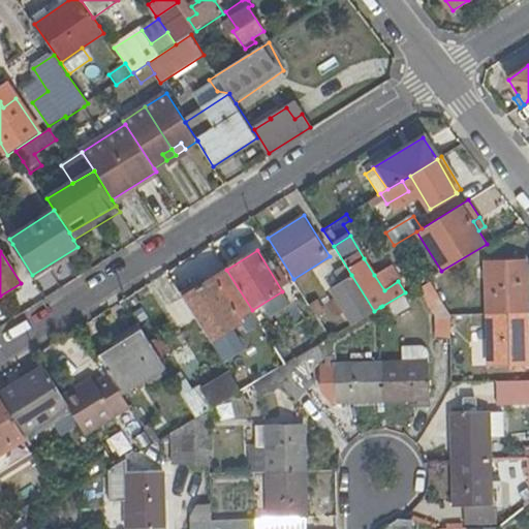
[(487,261),(488,312),(517,310),(528,310),(527,260),(487,261)]
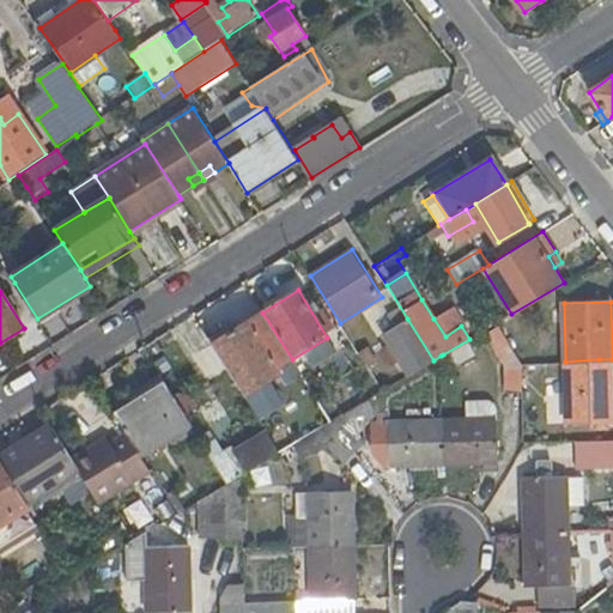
[(450,309),(434,319),(445,337),(461,326),(450,309)]
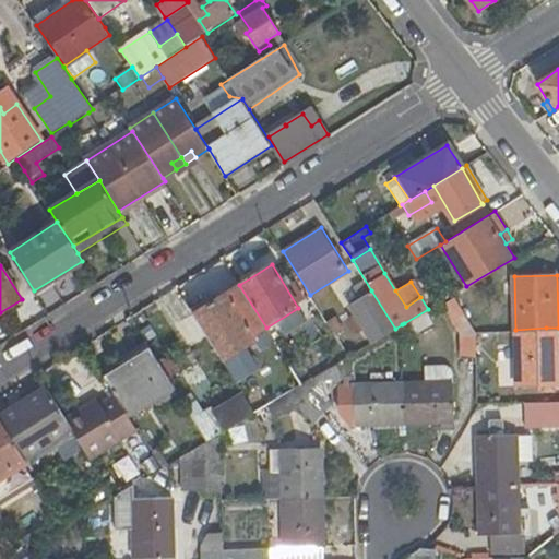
[(262,351),(275,342),(266,328),(239,285),(192,313),(223,361),(256,341),(262,351)]
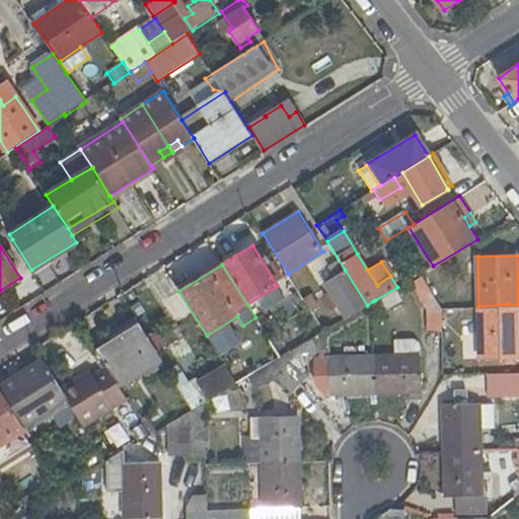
[(325,282),(347,316),(367,305),(345,270),(325,282)]
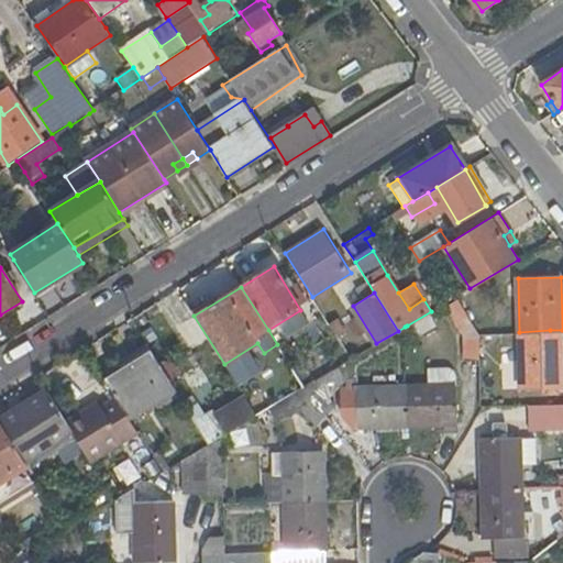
[(465,360),(479,360),(479,333),(457,297),(445,305),(463,333),(465,360)]
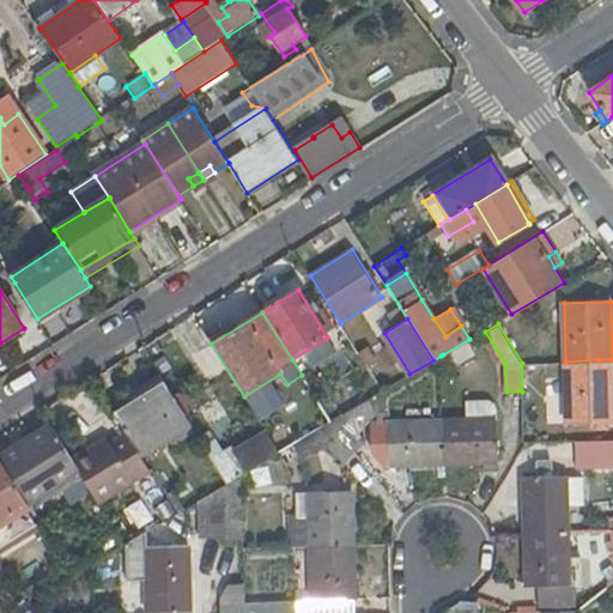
[(477,353),(469,339),(443,354),(450,369),(477,353)]
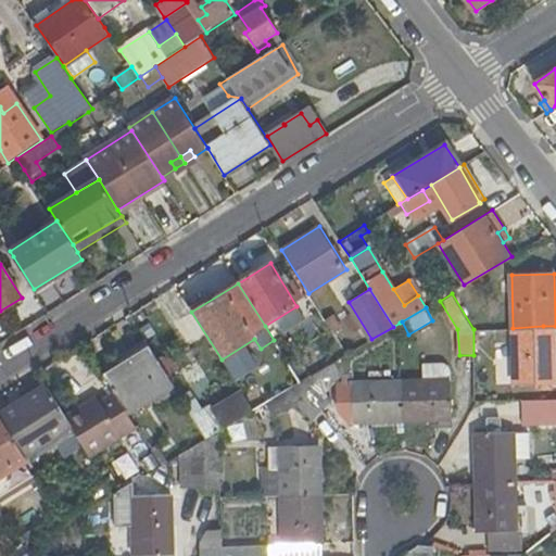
[(333,313),(325,319),(333,333),(342,327),(333,313)]
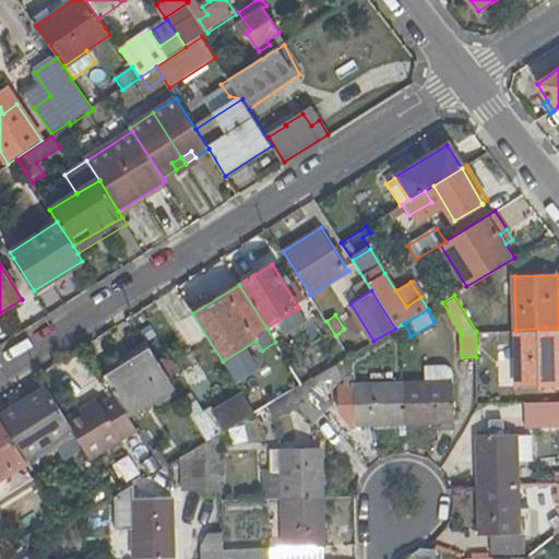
[(558,382),(558,345),(558,328),(546,328),(515,330),(518,384),(558,382)]
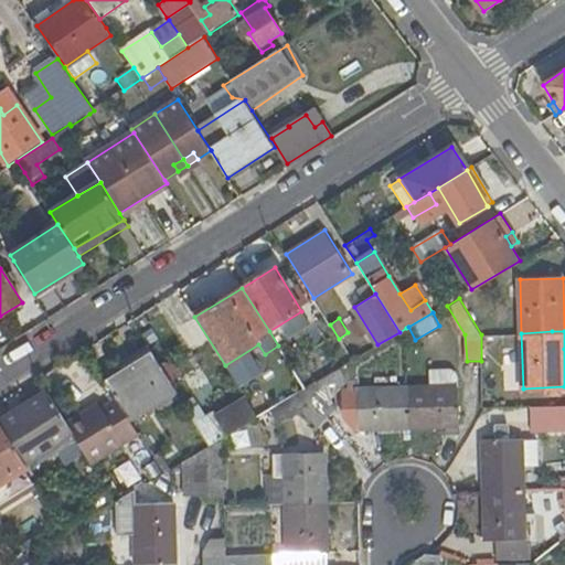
[(129,420),(177,391),(151,351),(104,381),(114,396),(129,420)]
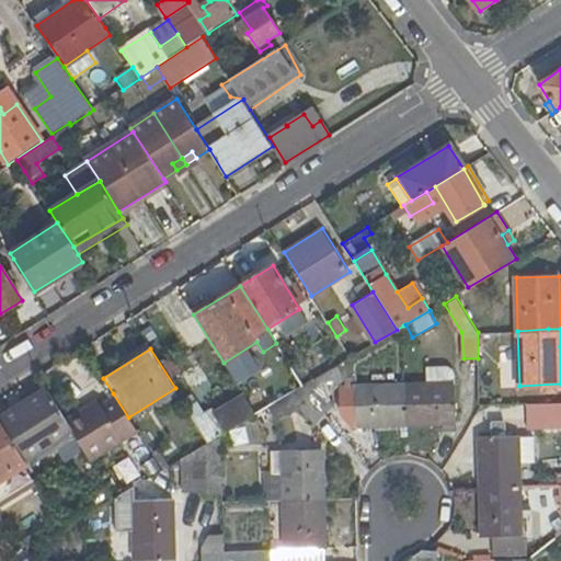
[(425,385),(454,384),(454,373),(447,366),(424,367),(425,385)]
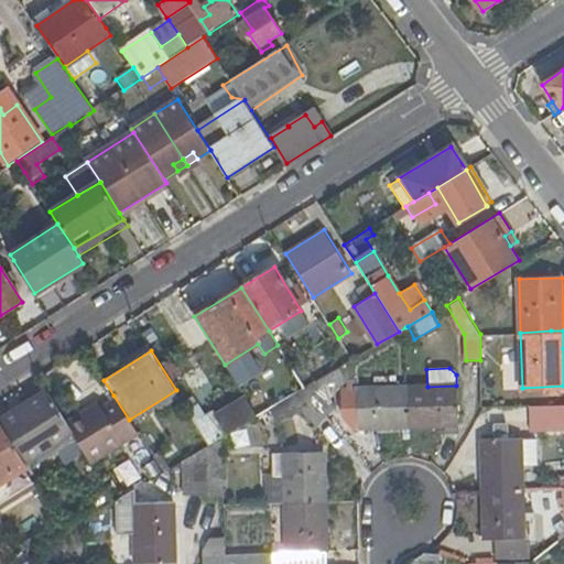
[(337,369),(301,391),(327,415),(337,404),(329,398),(348,381),(337,369)]
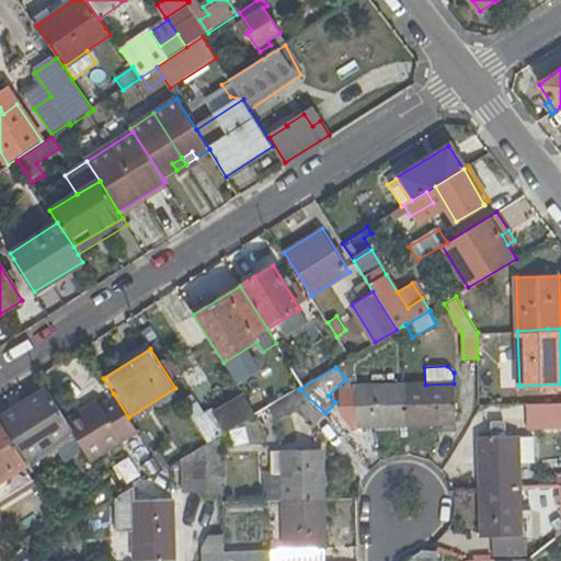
[(425,385),(405,385),(408,424),(443,423),(443,432),(453,431),(456,423),(455,392),(454,384),(425,385)]
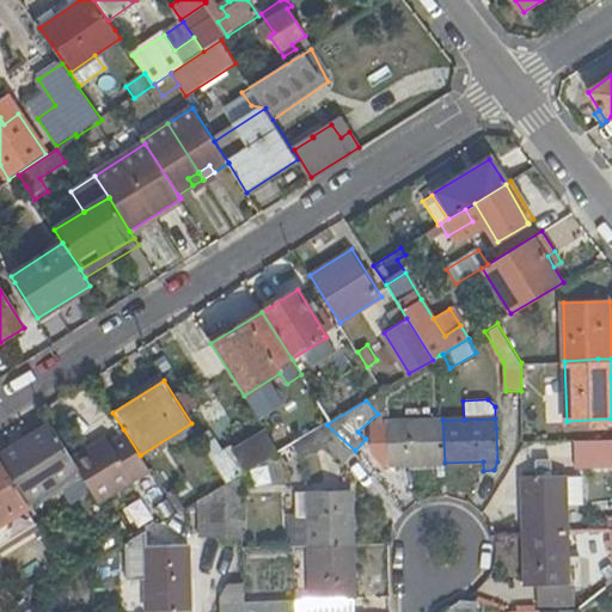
[(389,464),(445,463),(442,420),(389,422),(389,427),(375,428),(375,448),(389,447),(389,464)]
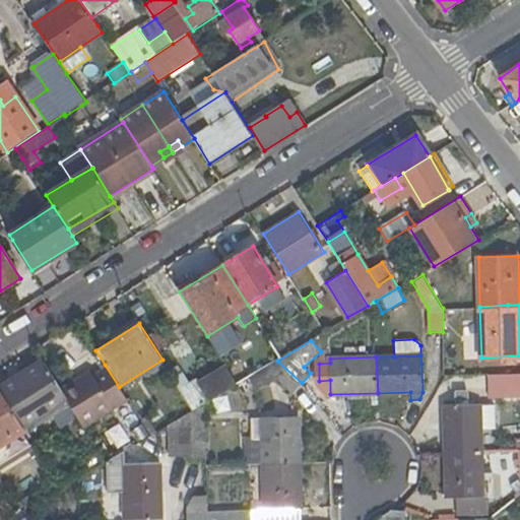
[(293,393),(302,383),(277,361),(276,360),(237,383),(242,392),(251,386),(253,389),(274,376),(293,393)]
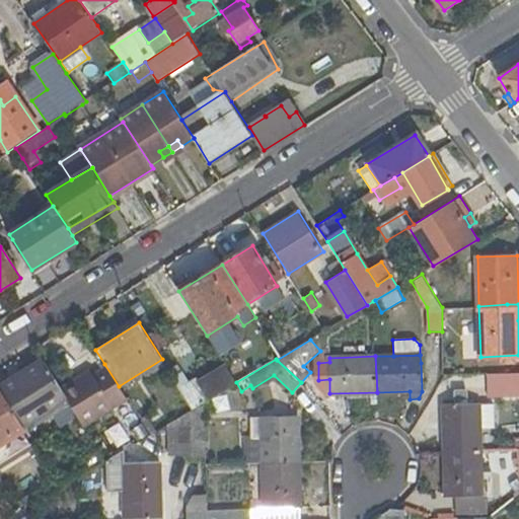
[(43,362),(0,388),(0,395),(21,430),(68,400),(59,387),(43,362)]
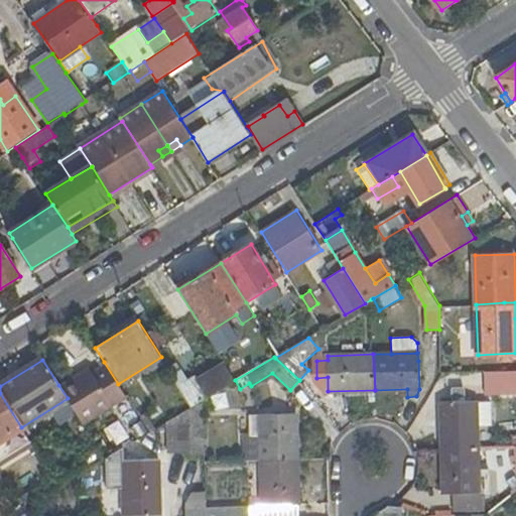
[(204,399),(235,380),(224,364),(198,379),(195,374),(187,379),(176,361),(167,367),(192,406),(204,399)]
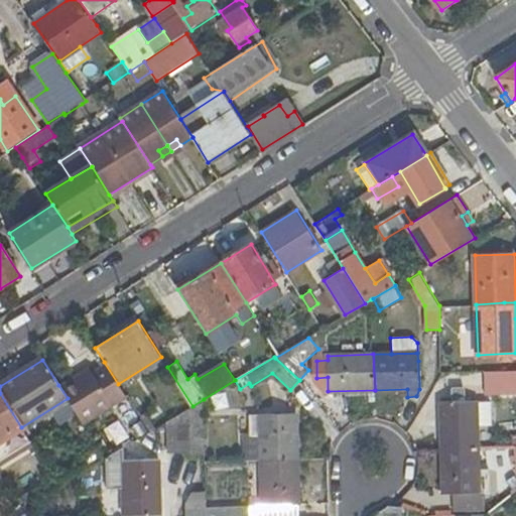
[(90,366),(58,385),(68,398),(78,414),(84,423),(126,397),(118,384),(104,362),(92,370),(90,366)]
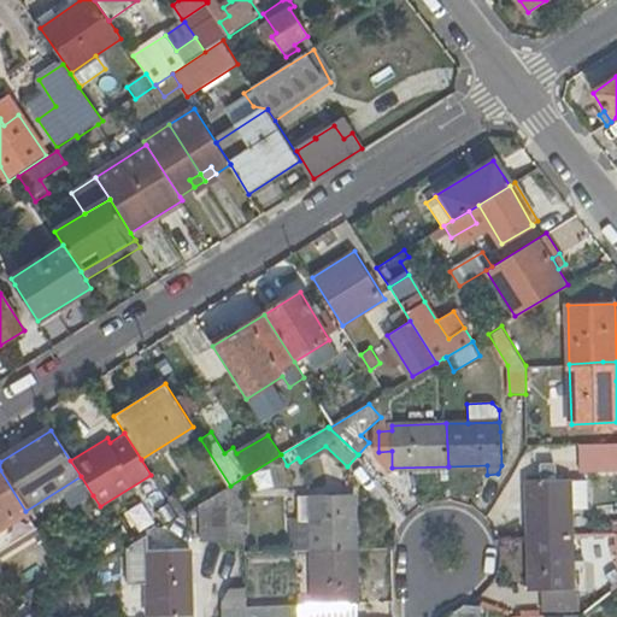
[(580,460),(616,458),(616,442),(580,444),(580,460)]
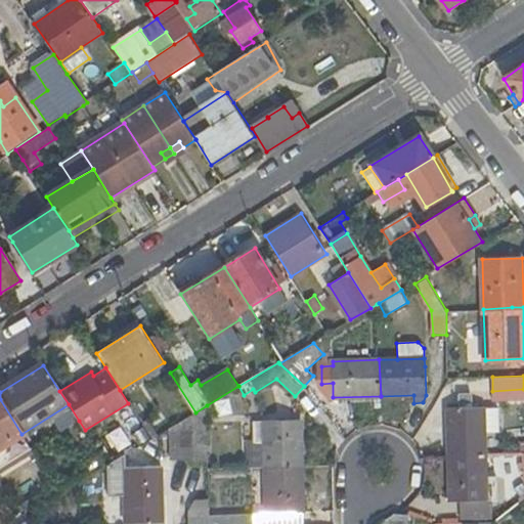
[(0,465),(31,446),(22,434),(0,399),(0,465)]
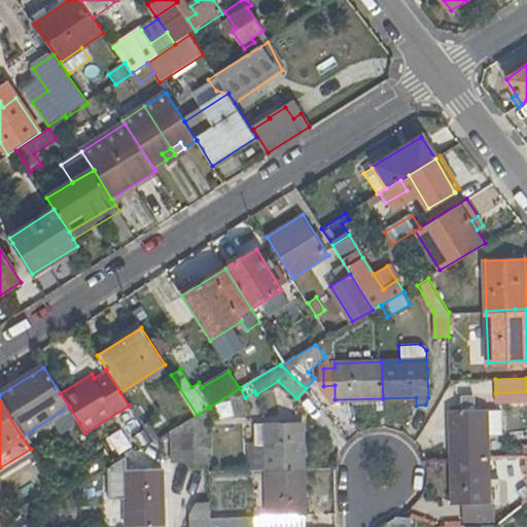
[(450,411),(452,457),(489,455),(488,432),(488,409),(476,410),(476,402),(463,403),(463,410),(450,411)]
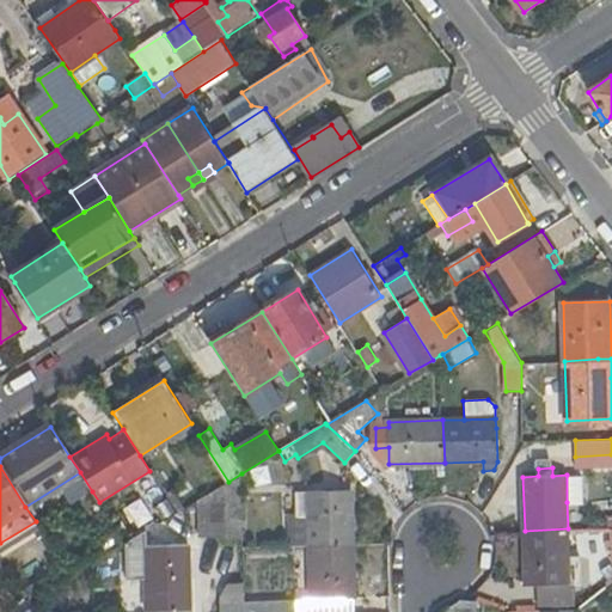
[(227,538),(244,537),(242,473),(228,482),(200,499),(200,534),(227,533),(227,538)]
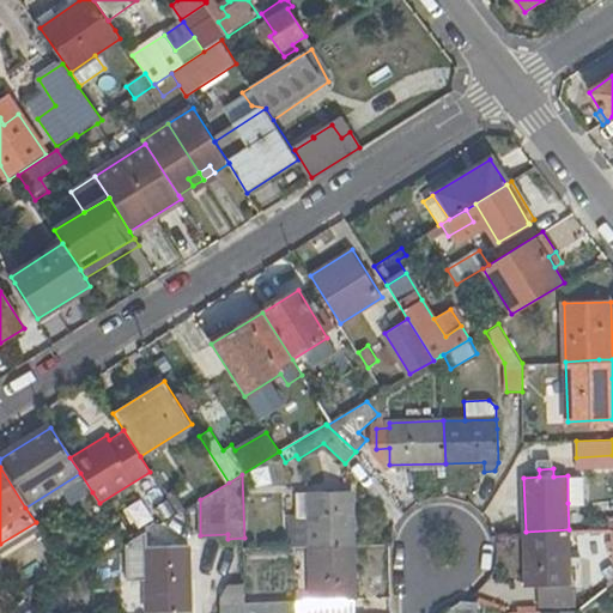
[(582,475),(568,475),(568,503),(582,502),(582,475)]
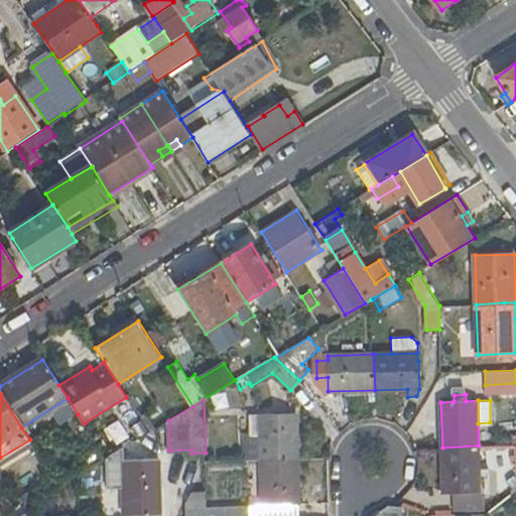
[(261,433),(262,460),(297,459),(296,412),(250,414),(251,434),(261,433)]
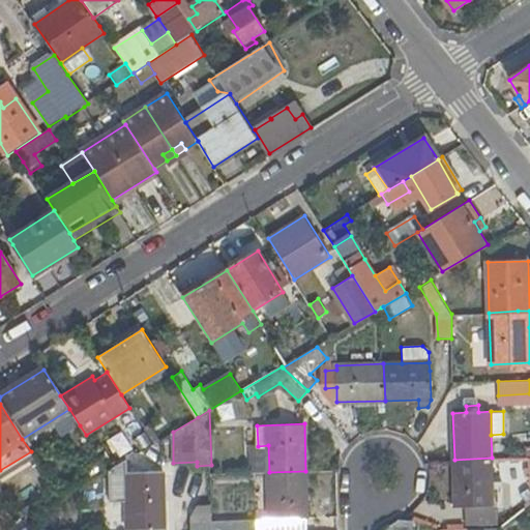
[(268,445),(258,446),(260,472),(269,472),(268,445)]
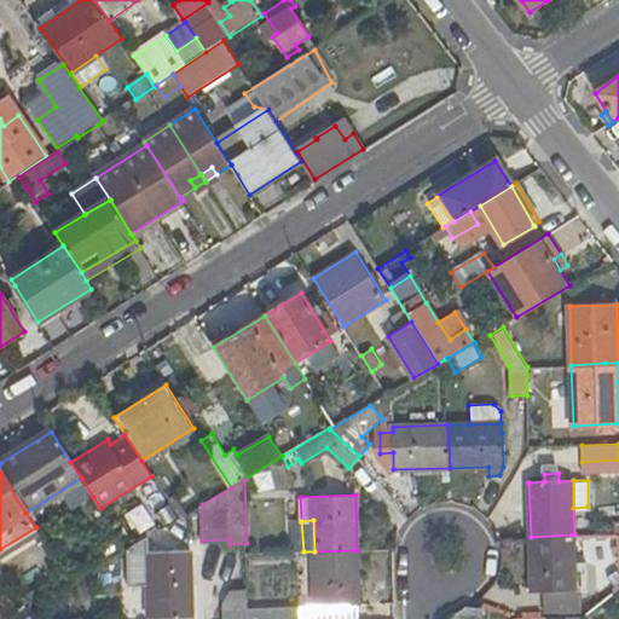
[(538,591),(576,590),(574,563),(574,534),(531,537),(532,591),(538,591)]
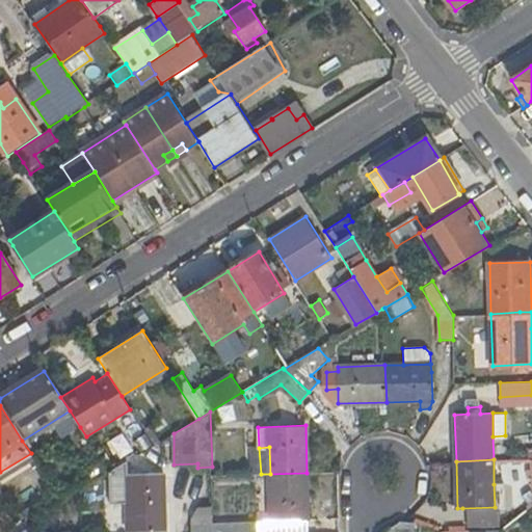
[(128,474),(127,460),(110,470),(112,503),(129,503),(129,531),(134,531),(166,531),(164,473),(128,474)]
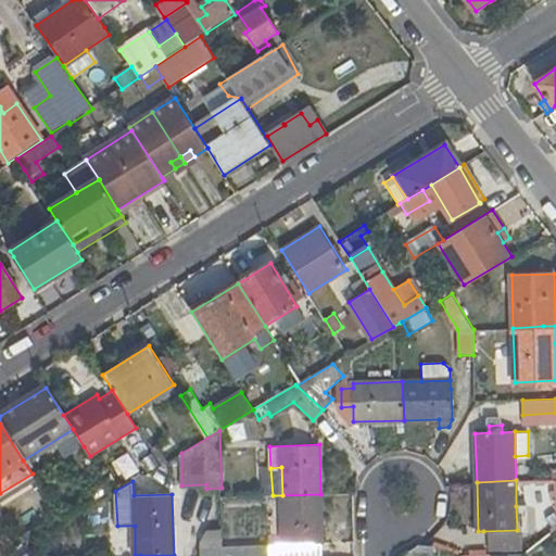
[(323,543),(320,494),(282,495),(283,544),(323,543)]
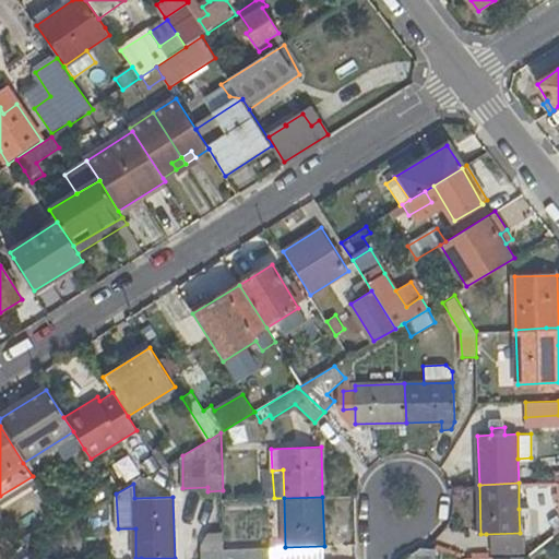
[(527,509),(519,509),(520,533),(528,533),(527,509)]
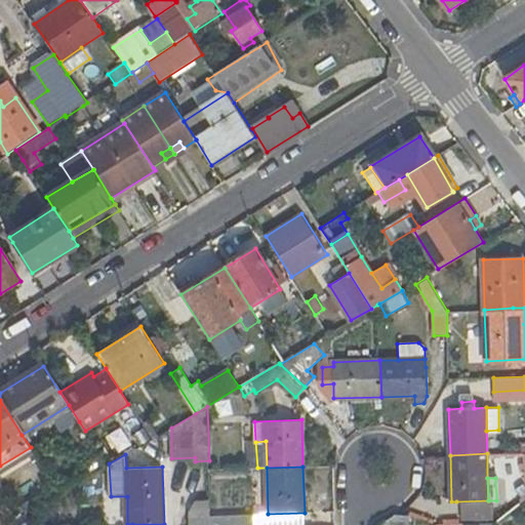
[(189,515),(189,524),(210,524),(210,518),(209,500),(196,501),(189,515)]
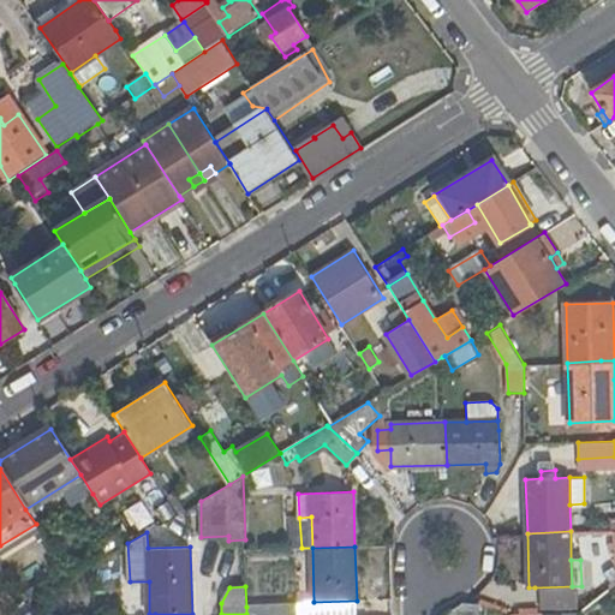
[(572,586),(535,587),(536,607),(572,605),(572,586)]
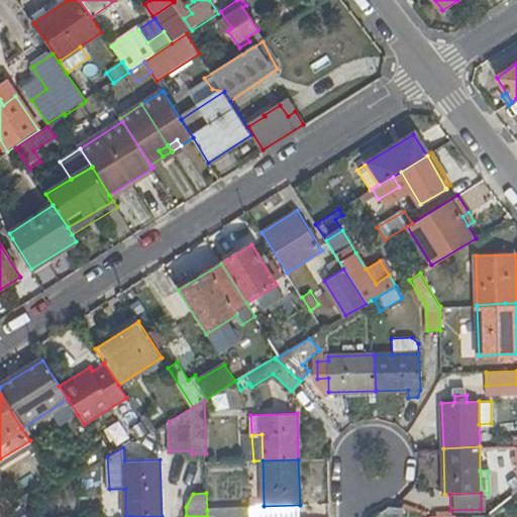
[(403,516),(403,509),(393,505),(392,506),(390,507),(387,509),(379,513),(376,515),(376,516),(403,516)]
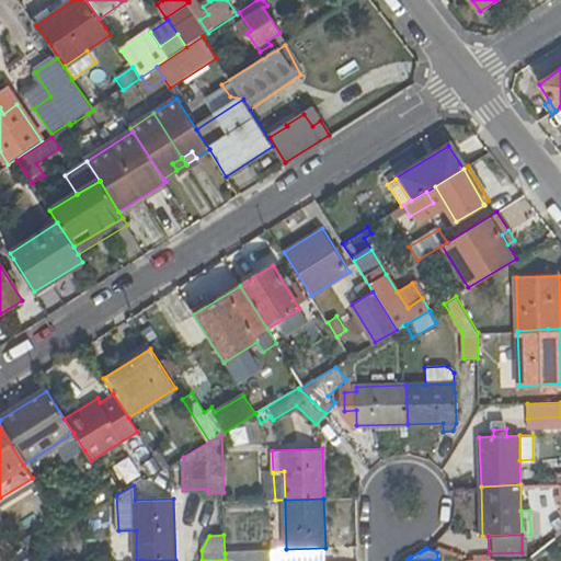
[(31,560),(25,550),(24,550),(7,560),(31,560)]
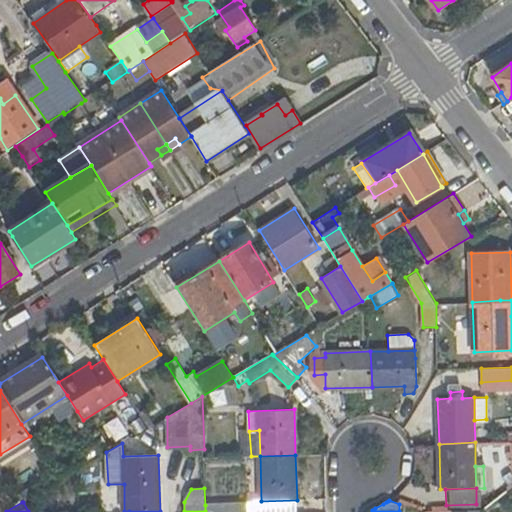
[(248,511),(249,503),(205,505),(205,511),(248,511)]
